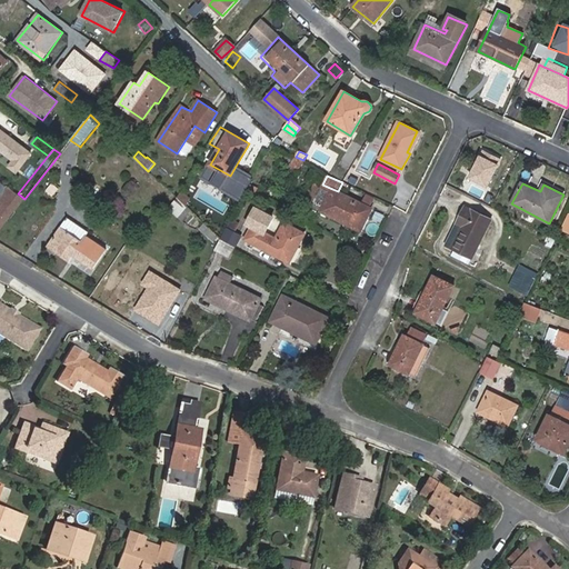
[(332,189),(322,185),(311,206),(321,211),(332,189)]
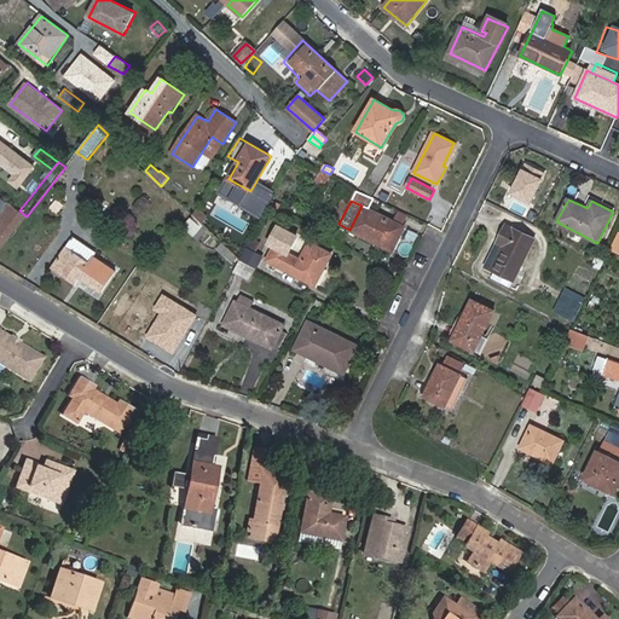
[(362,206),(350,230),(393,252),(405,227),(368,208),(362,206)]
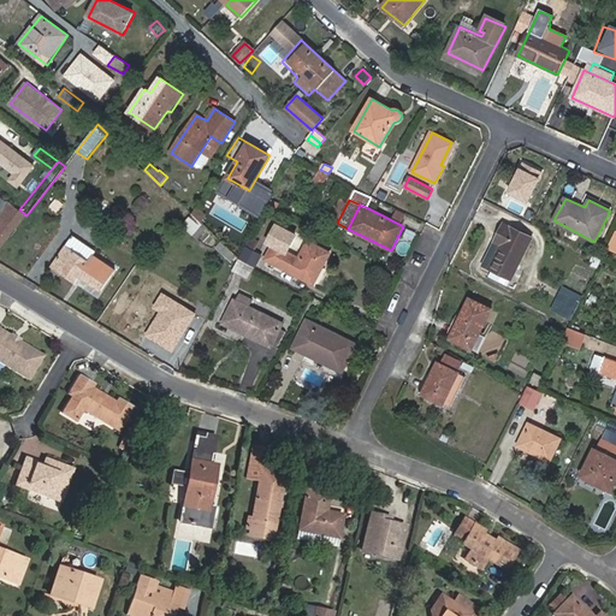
[(193,215),(200,224),(205,219),(205,218),(206,215),(197,207),(193,215)]
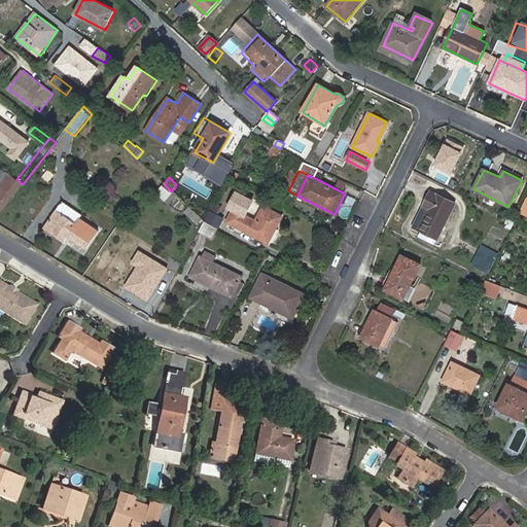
[(0,213),(23,184),(16,179),(0,201),(0,213)]
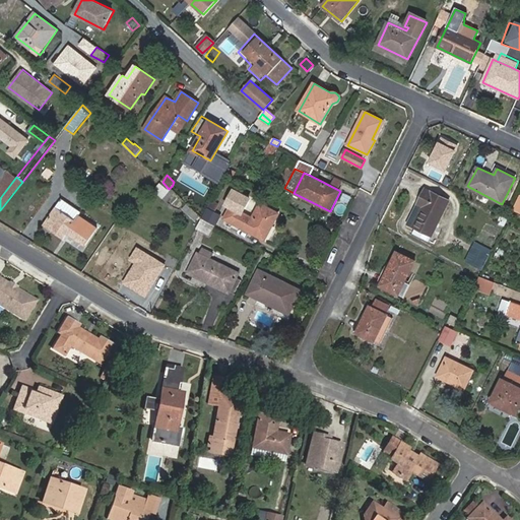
[(167,202),(174,194),(169,189),(163,182),(161,182),(154,191),(167,202)]
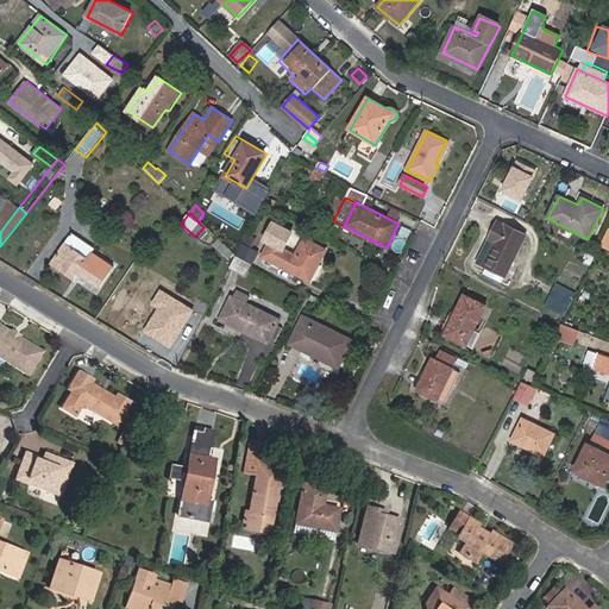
[(305,238),(296,256),(283,249),(293,232),(274,221),(265,239),(270,242),(263,256),(311,281),(327,250),(305,238)]
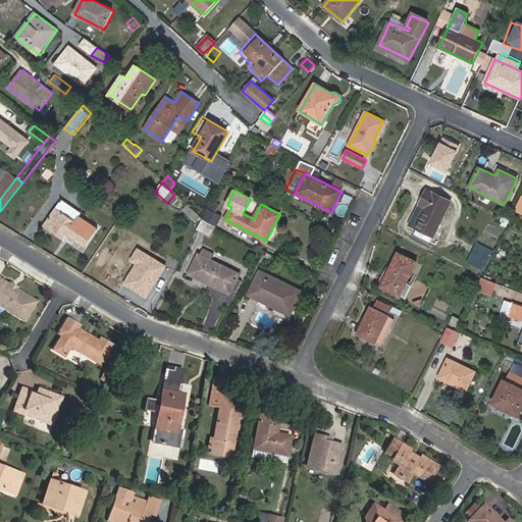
[(423,205),(413,226),(418,228),(415,235),(431,243),(452,202),(427,190),(420,204),(423,205)]
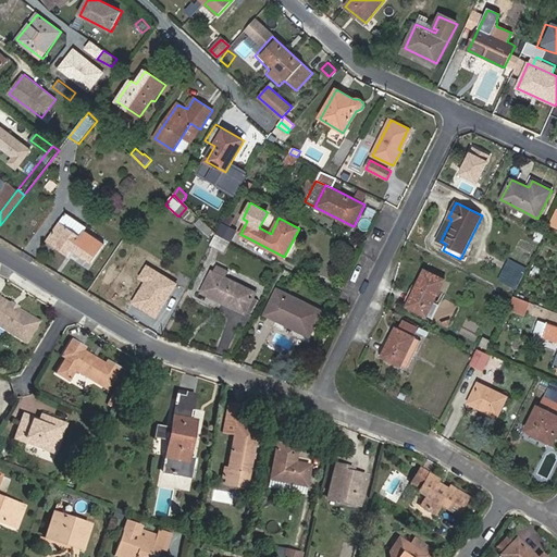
[(64,215),(60,222),(47,242),(67,257),(72,251),(91,264),(106,244),(86,231),(87,227),(67,214),(65,217),(64,215)]
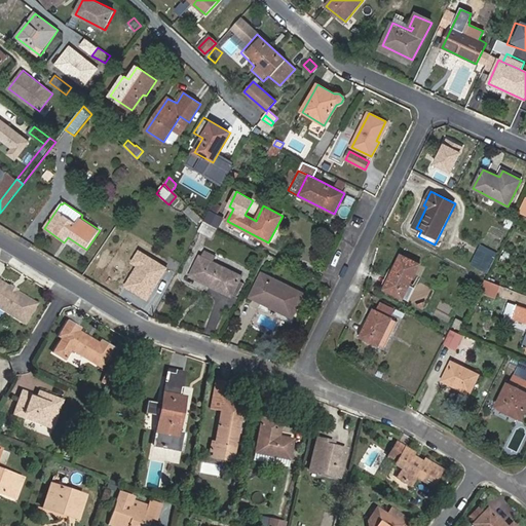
[(190,205),(185,211),(198,224),(203,219),(190,205)]
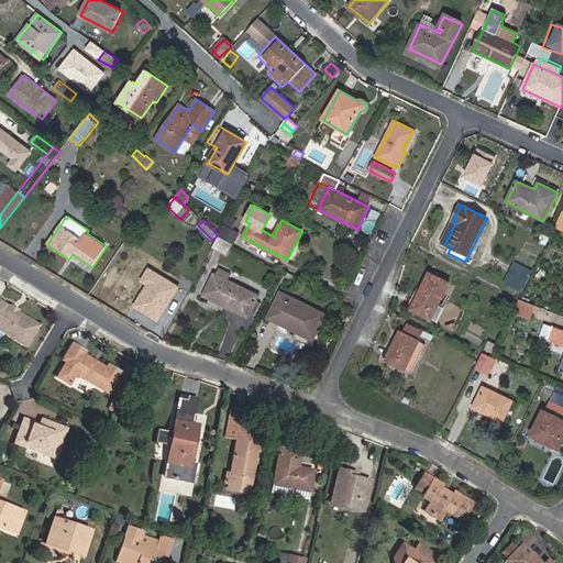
[(240,233),(225,225),(217,242),(231,249),(240,233)]
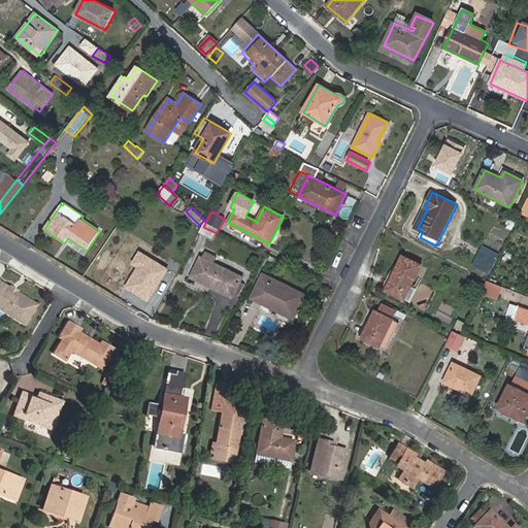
[(212,240),(217,233),(203,227),(200,234),(212,240)]
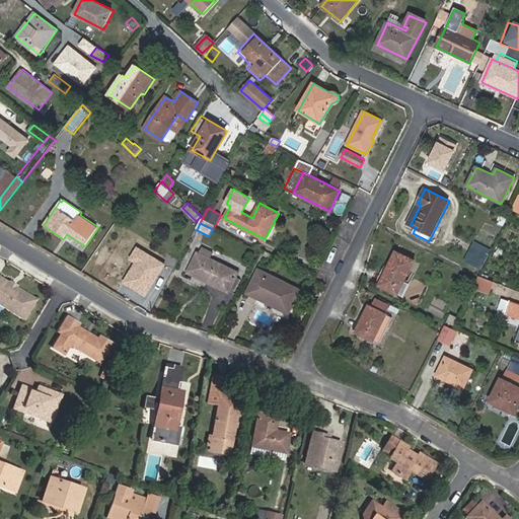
[(482,270),(491,250),(472,242),(464,261),(482,270)]
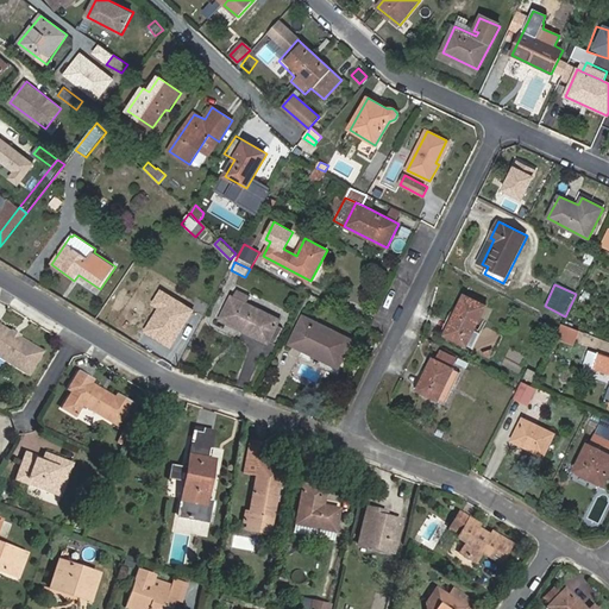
[(445,336),(466,346),(487,306),(465,295),(445,336)]
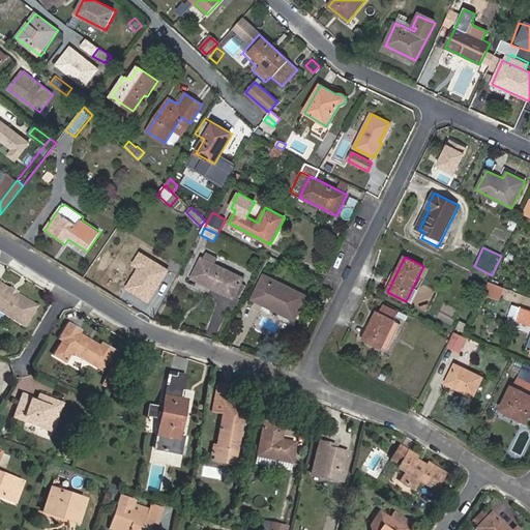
[(213,289),(233,298),(234,297),(239,299),(246,284),(242,281),(243,278),(202,258),(194,276),(214,286),(213,289)]
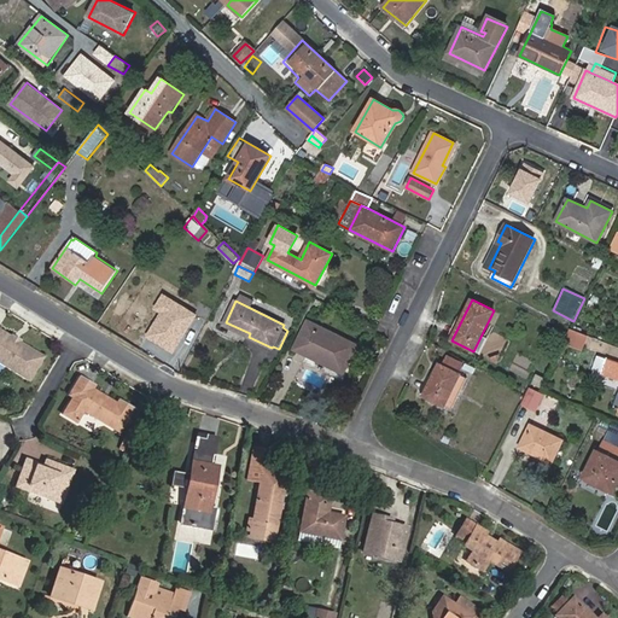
[(344,373),(357,345),(309,321),(295,350),(344,373)]
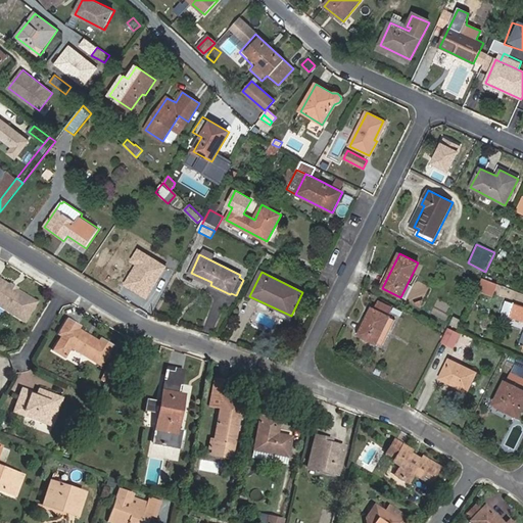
[(0,277),(0,307),(26,324),(39,301),(18,289),(17,291),(8,286),(9,284),(0,277)]
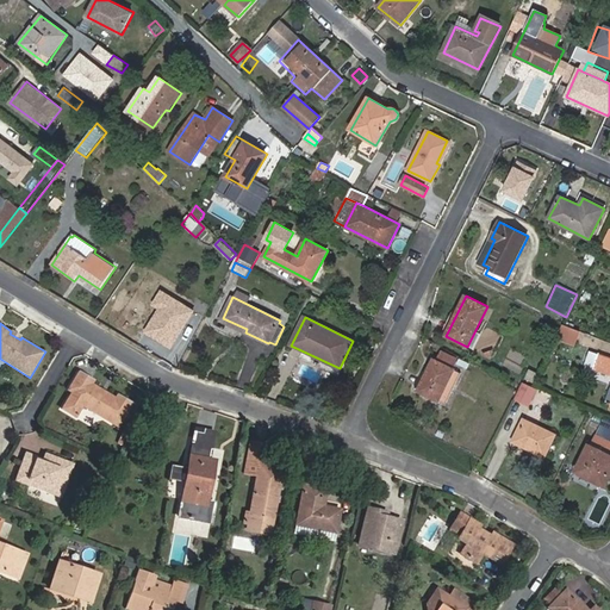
[(434,360),(418,391),(446,404),(461,373),(453,369),(458,360),(442,352),(437,361),(434,360)]
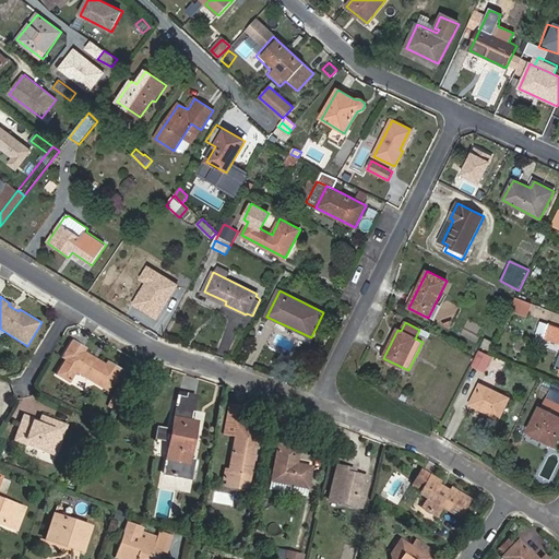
[(537,334),(546,337),(550,325),(540,322),(537,334)]
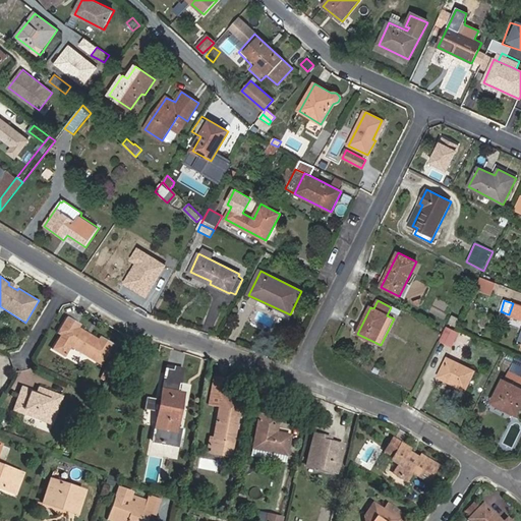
[(509,315),(520,320),(520,305),(513,303),(509,314),(509,315)]
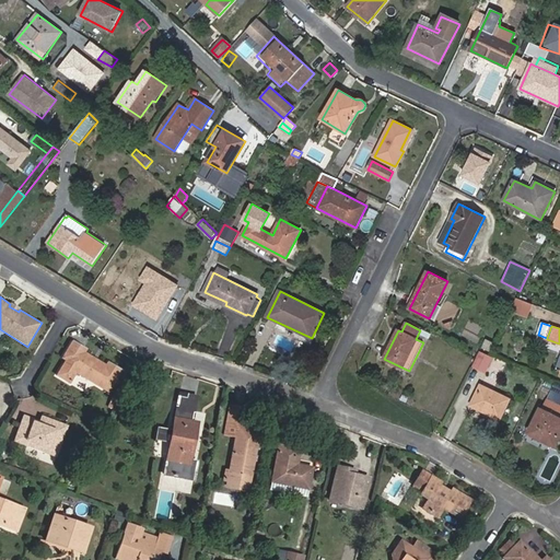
[(489,351),(492,342),(483,339),(480,348),(489,351)]
